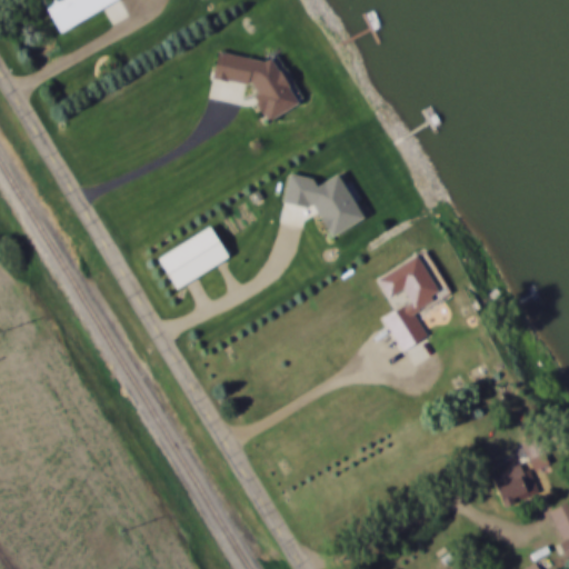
[(39,0),(57,33),(119,2),(118,0),(39,0)]
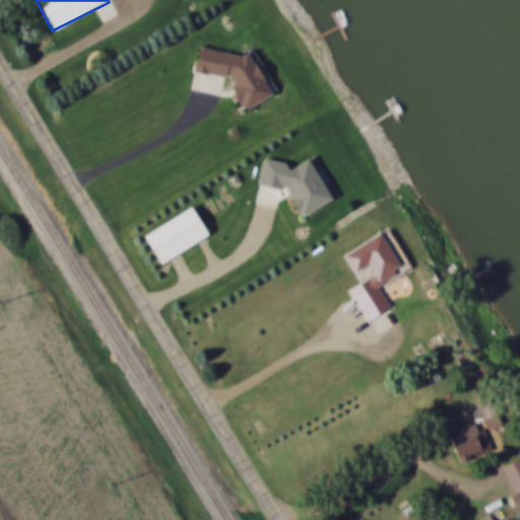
[(261,106),(267,73),(250,70),(252,59),(197,50),(193,71),(236,79),(232,101),(261,106)]
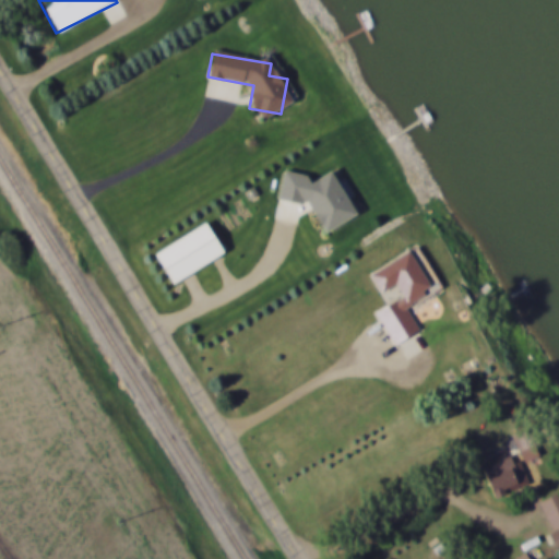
[(355,215),(331,176),(325,175),(310,183),(305,176),(283,171),(277,200),(307,206),(324,234),(355,215)]
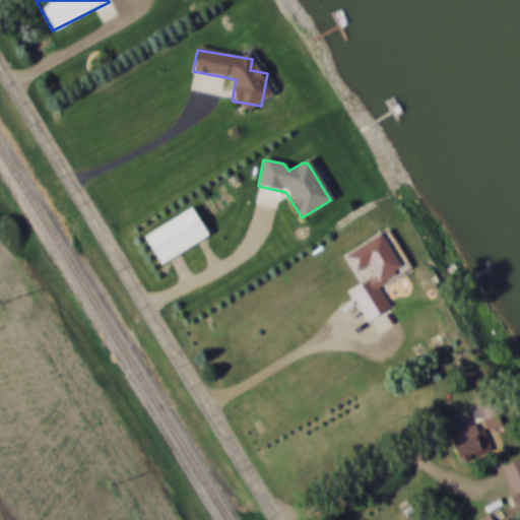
[(207,237),(190,208),(142,237),(159,265),(207,237)]
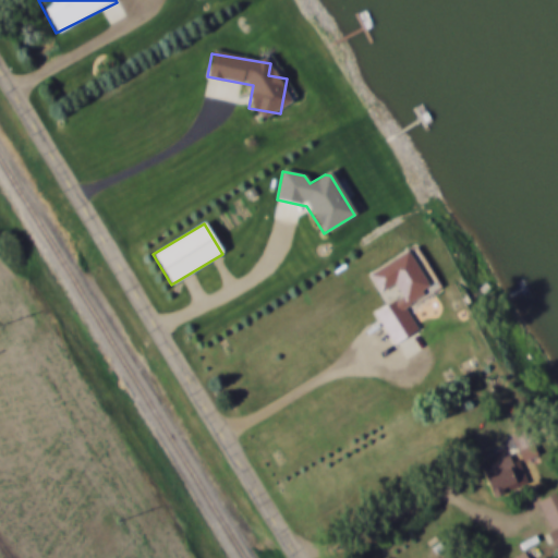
[(368,273),(380,293),(393,286),(400,296),(375,312),(393,346),(419,331),(404,305),(431,291),(408,251),(368,273)]
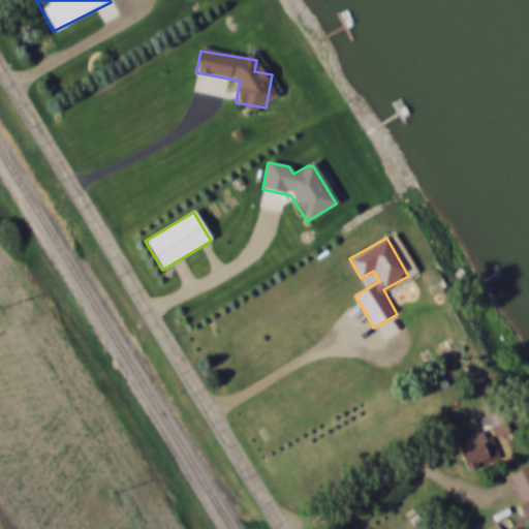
[(507,433),(504,425),(492,429),(495,437),(507,433)]
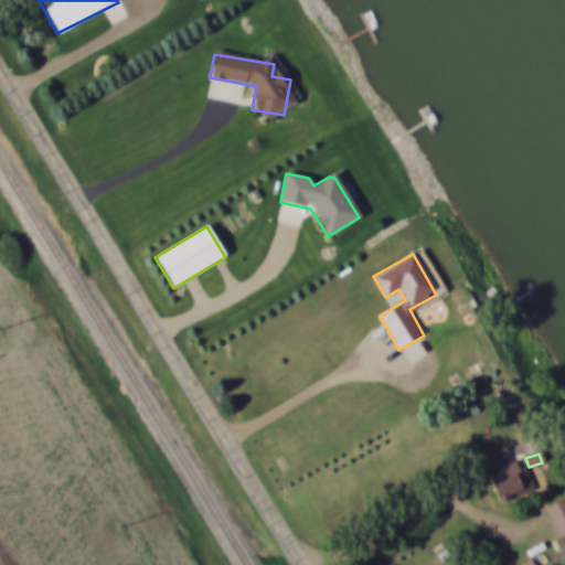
[(486,476),(498,504),(528,490),(515,462),(486,476)]
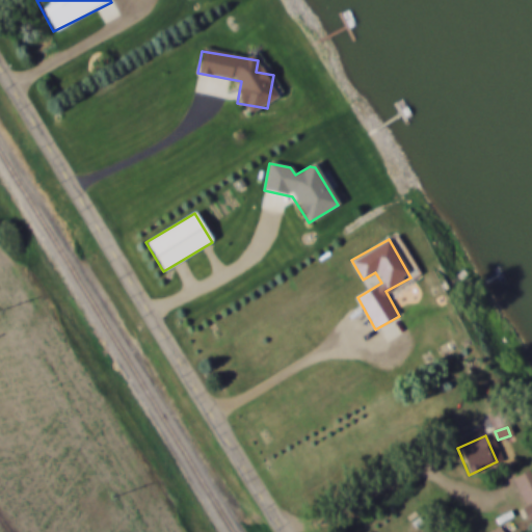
[(531,469),(512,478),(530,520),(531,519),(531,469)]
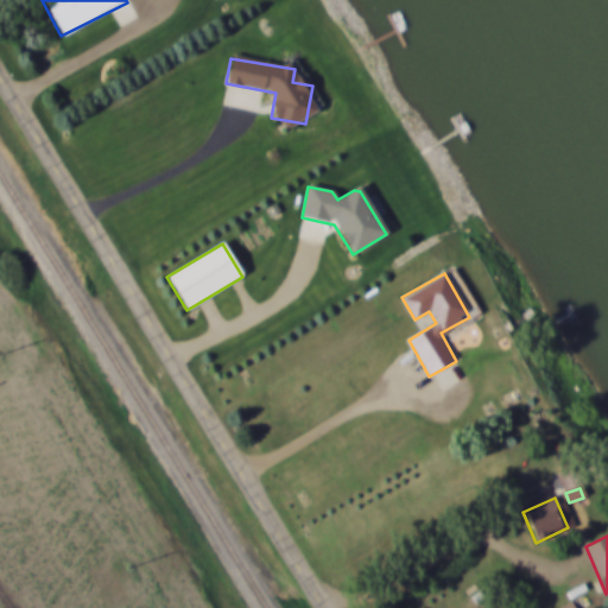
All buildings are outlined.
